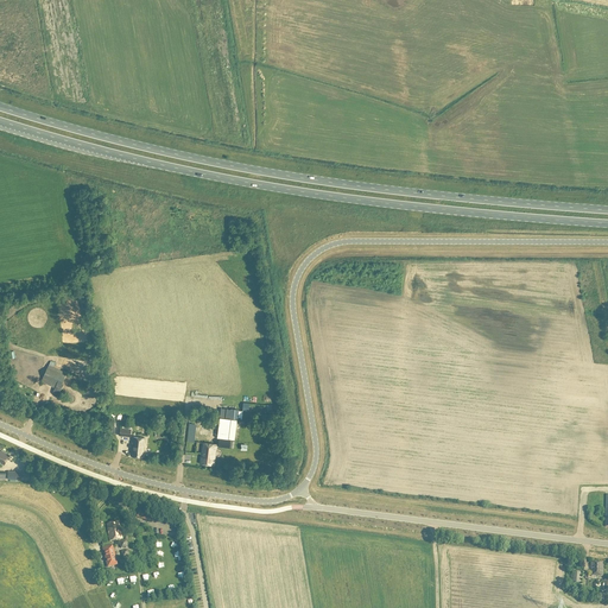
[(233,439),(235,420),(230,420),(230,419),(220,418),(217,438),(220,438),(219,448),(229,449),(229,448),(234,449),(234,442),(230,441),(230,439),(233,439)]
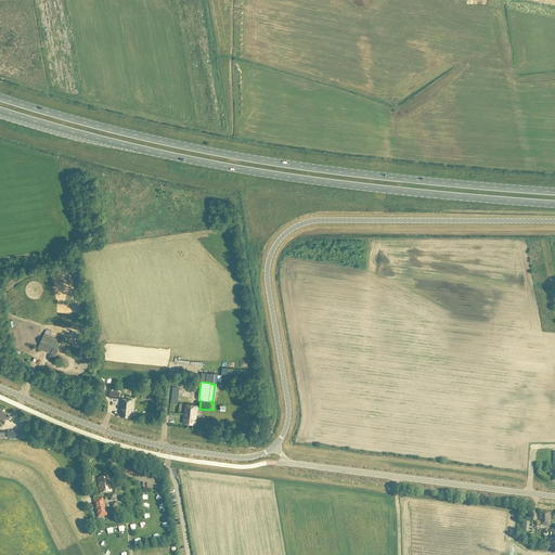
[(130,417),(132,400),(121,399),(119,416),(130,417)]
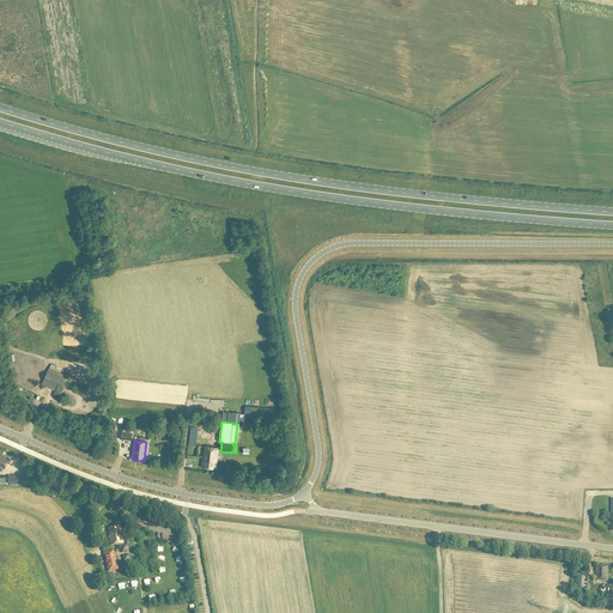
[(217,462),(218,448),(204,445),(202,461),(201,468),(216,469),(217,462)]
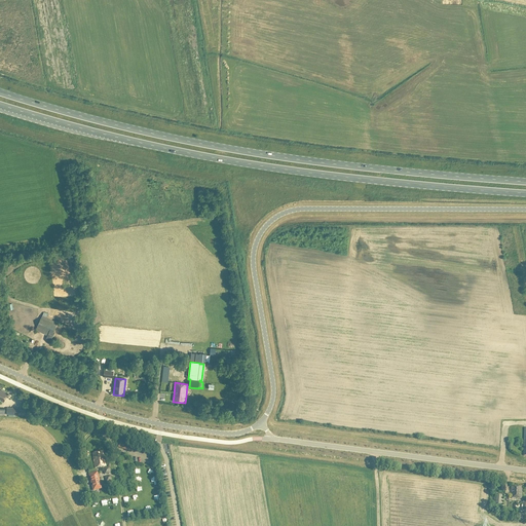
[(126,443),(124,449),(132,452),(133,449),(134,446),(126,443)]
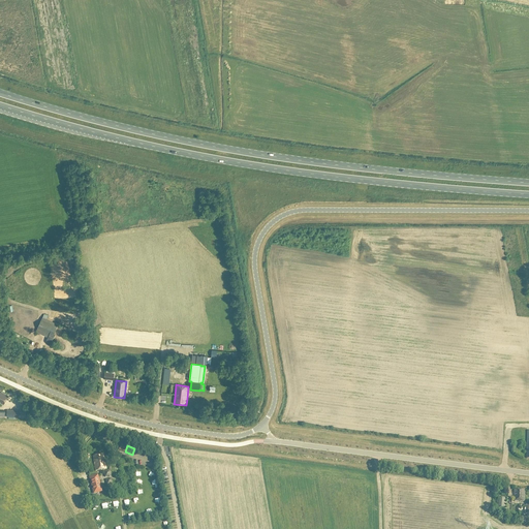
[(106,469),(103,454),(93,456),(95,470),(106,469)]
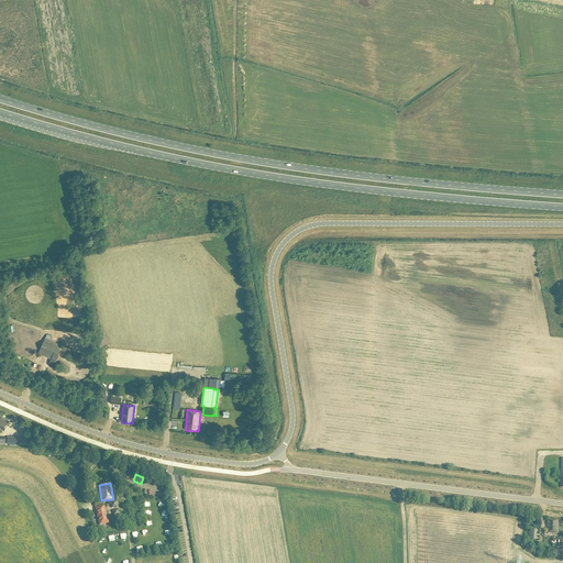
[(109,523),(105,506),(96,508),(100,526),(109,523)]
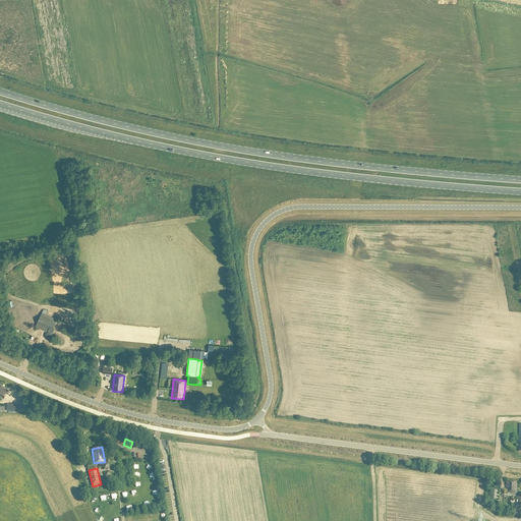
[(517,494),(517,482),(507,482),(506,487),(507,487),(506,494),(517,494)]
